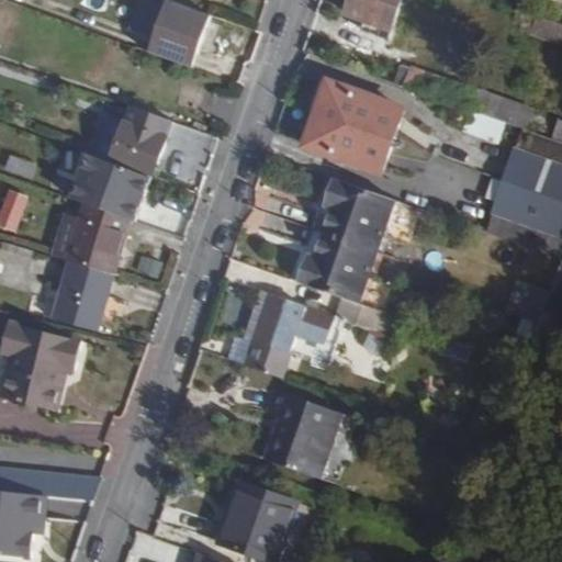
[(167,0),(143,0),(136,20),(205,43),(215,18),(167,0)]
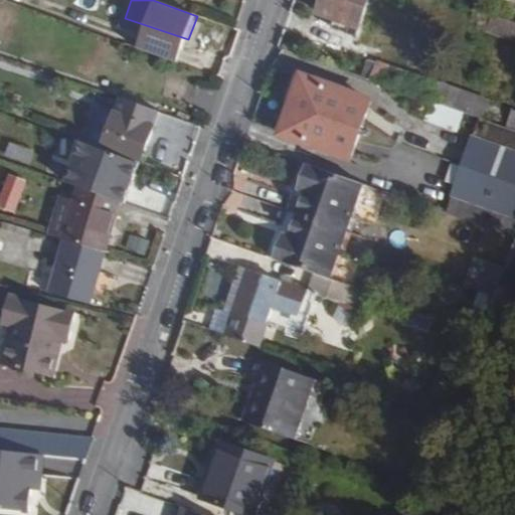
[(335,19),(360,28),(368,7),(387,15),(392,0),(321,0),(317,13),(335,19)]
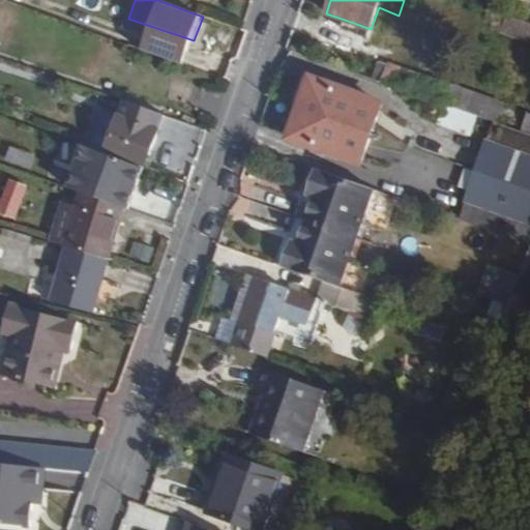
[(491,29),(501,33),(506,17),(496,13),(491,29)]
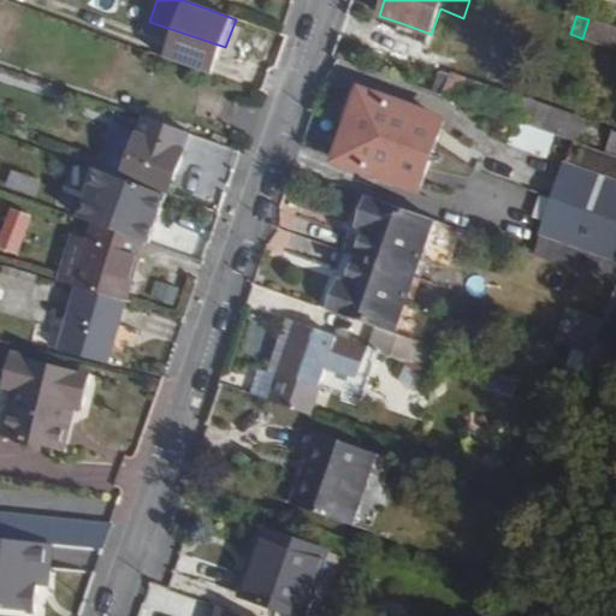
[(615,29),(588,19),(582,39),(581,40),(615,51),(615,29)]
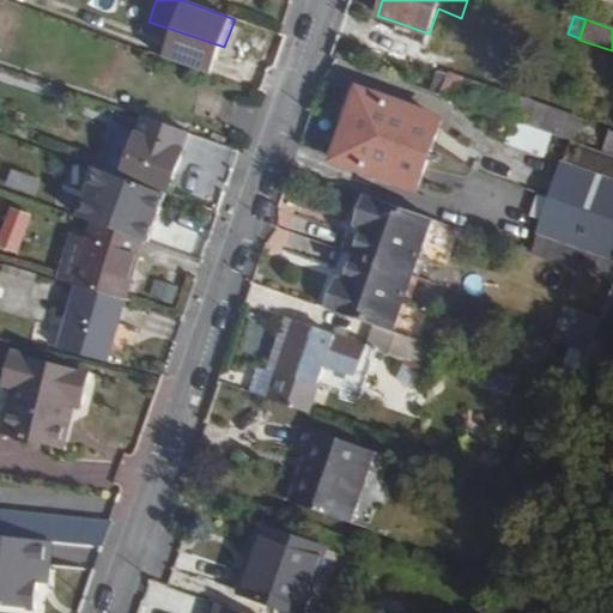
[(424,46),(429,34),(399,23),(395,36),(424,46)]
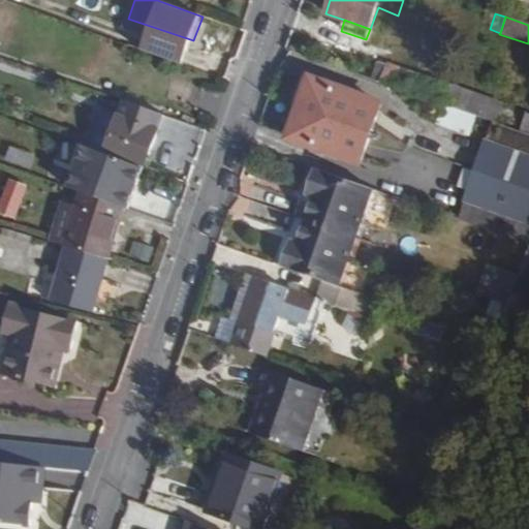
[(494,122),(497,124),(504,104),(377,60),(371,79),(443,104),(477,117),(494,122)]
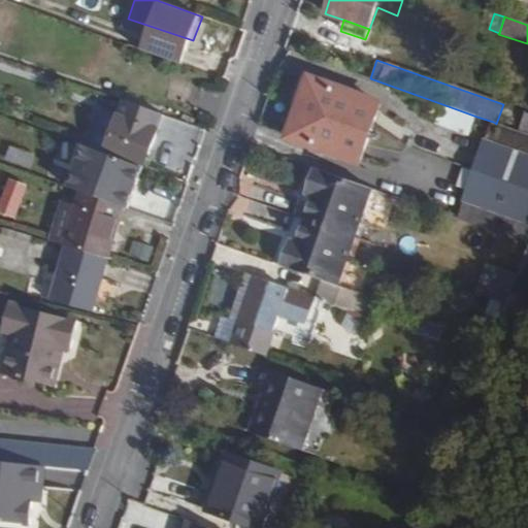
[(380,104),(310,78),(290,138),(358,162),(380,104)]
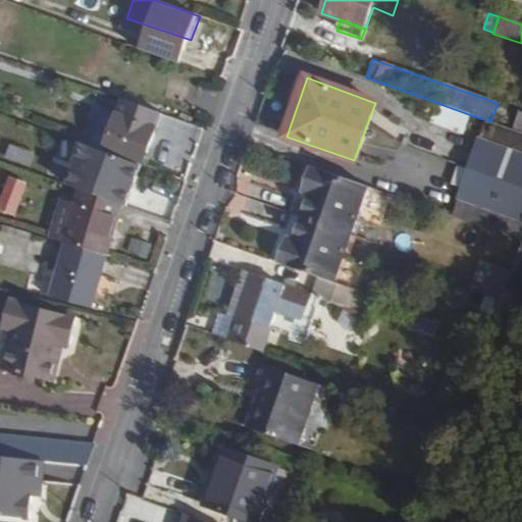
[(99,116),(114,122),(122,99),(107,94),(99,116)]
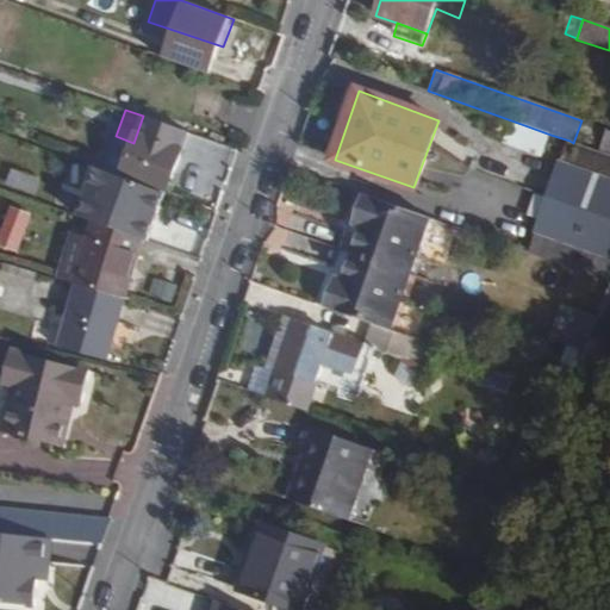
[(143,116),(134,143),(122,178),(166,193),(167,193),(188,131),(143,116)]
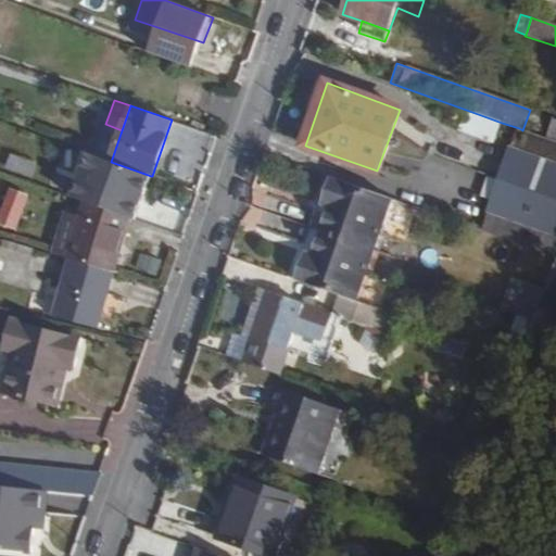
[(502,123),(466,110),(459,130),(494,143),(502,123)]
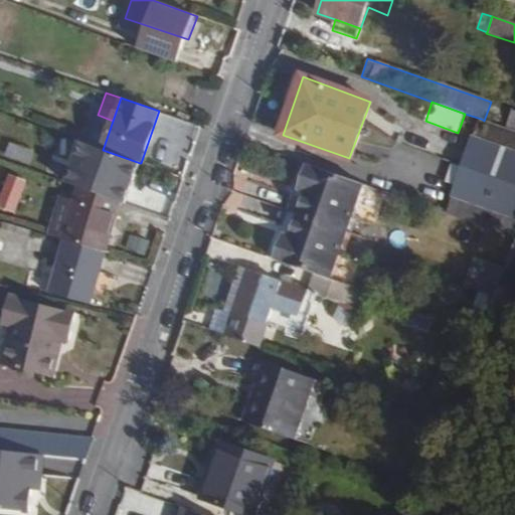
[(514,131),(507,129),(484,121),(481,119),(447,214),(514,237),(514,131)]
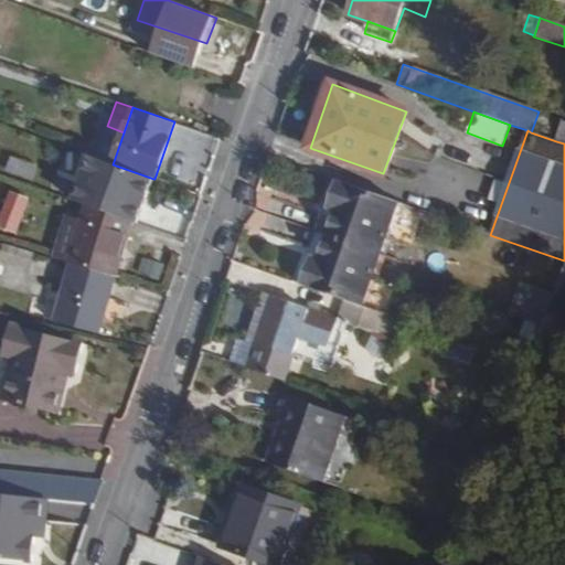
[(113,164),(89,156),(73,201),(84,205),(135,223),(137,224),(153,179),(113,164)]
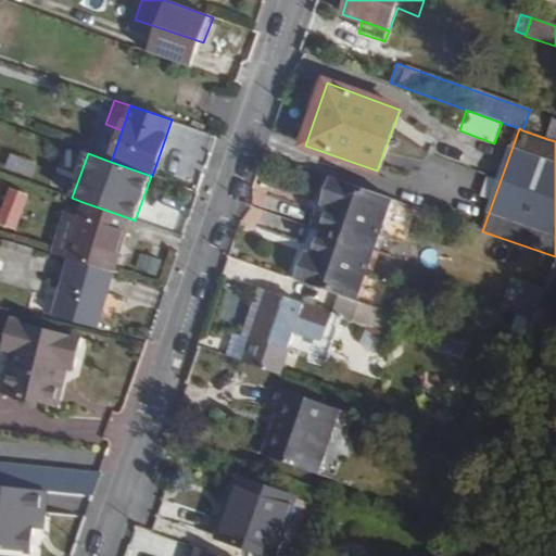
[(330,210),(323,231),(375,251),(393,199),(335,178),(323,207),(330,210)]
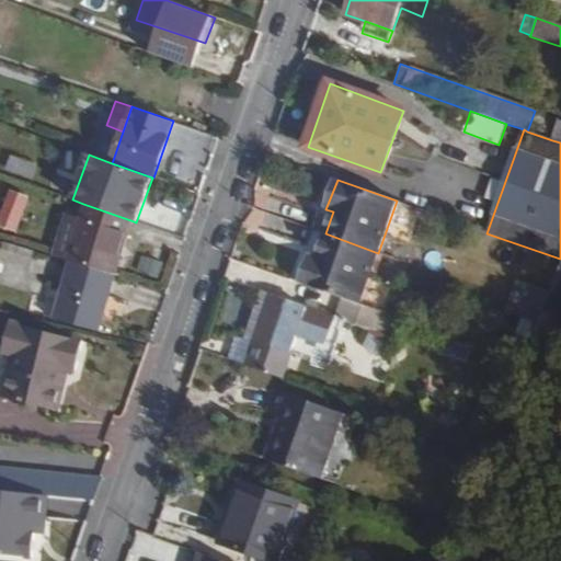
[(0,215),(0,225),(16,232),(31,197),(10,190),(0,215)]
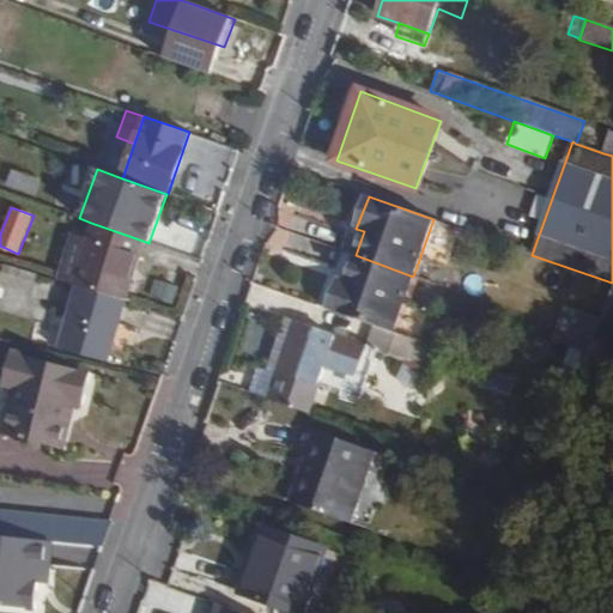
[(77,217),(72,234),(86,238),(91,223),(79,218),(77,217)]
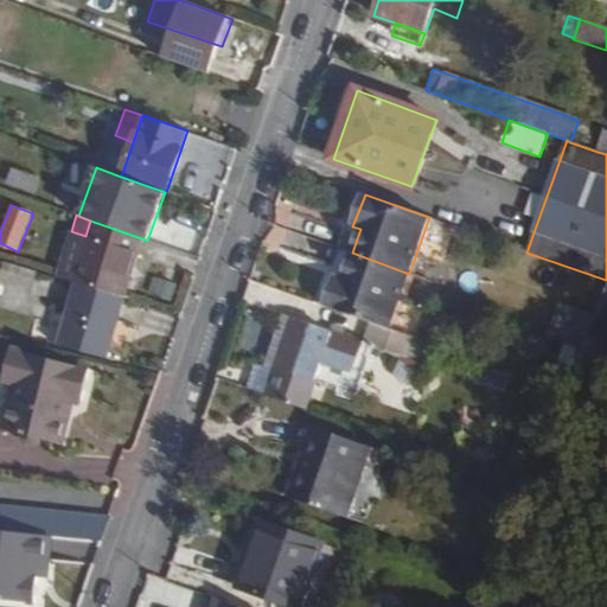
[(85,236),(71,231),(57,278),(127,299),(145,240),(90,221),(85,236)]
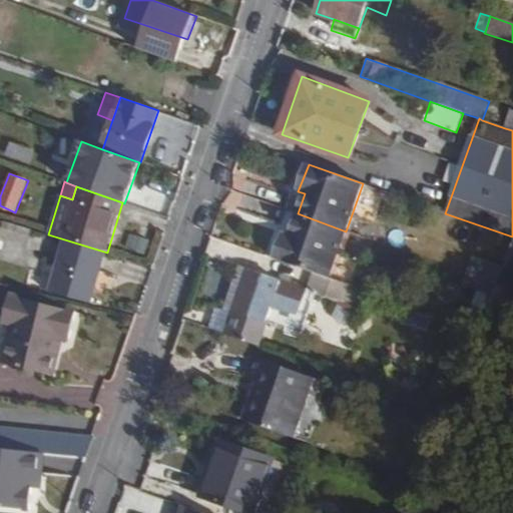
[(346,231),(298,213),(290,234),(285,232),(275,259),(314,273),(330,278),(346,231)]
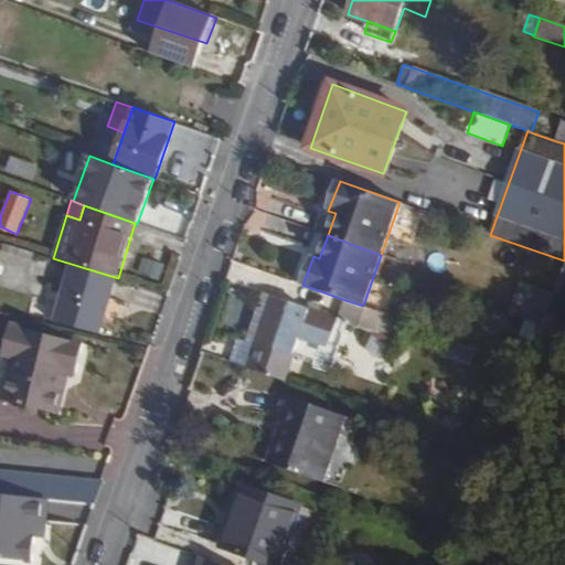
[(3,243),(1,252),(32,260),(35,253),(3,243)]
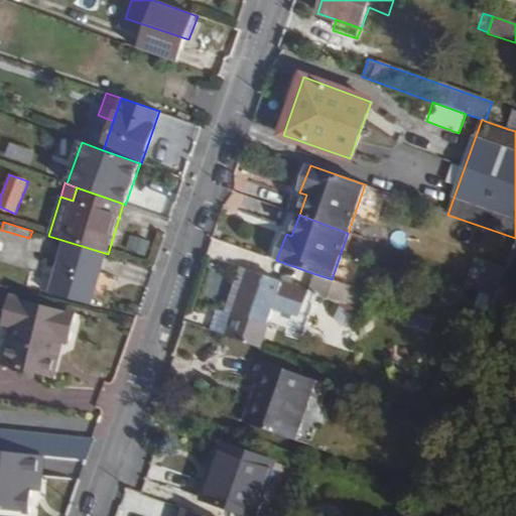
[(515,269),(515,239),(506,268),(476,257),(470,276),(509,290),(515,269)]
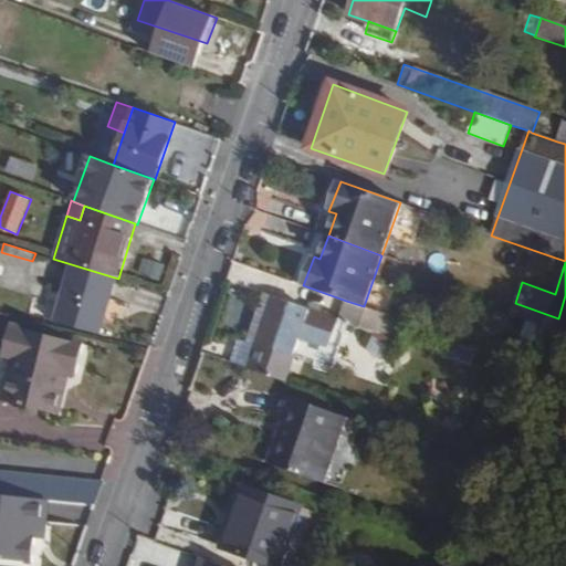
[(70,264),(54,323),(102,334),(117,279),(70,264)]
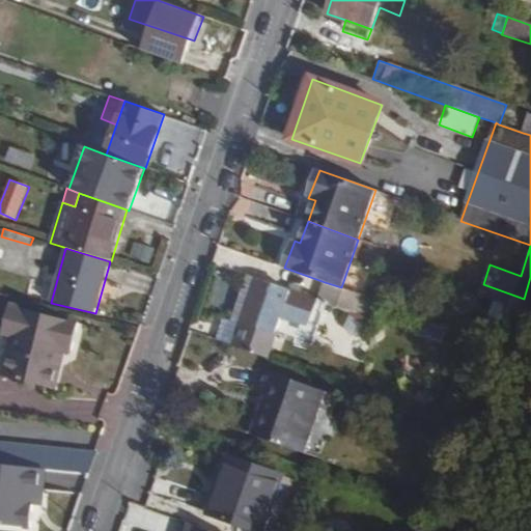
[(255,277),(231,344),(269,358),(276,335),(277,336),(278,335),(288,340),(295,324),(307,328),(317,299),(255,277)]
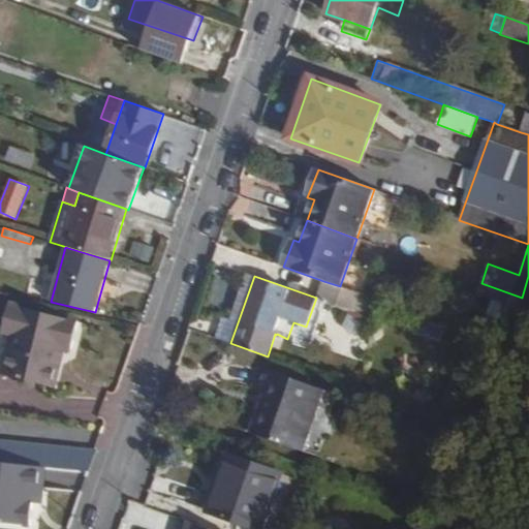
[(340,286),(323,281),(316,301),(354,314),(362,294),(340,286)]
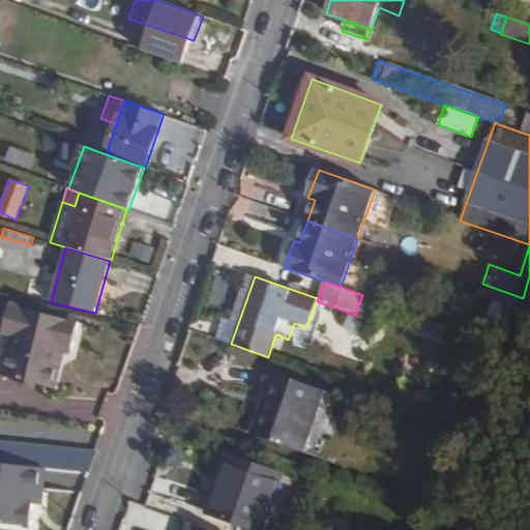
[(523,298),(482,284),(478,296),(494,301),(489,316),(503,320),(495,343),(506,347),(523,298)]
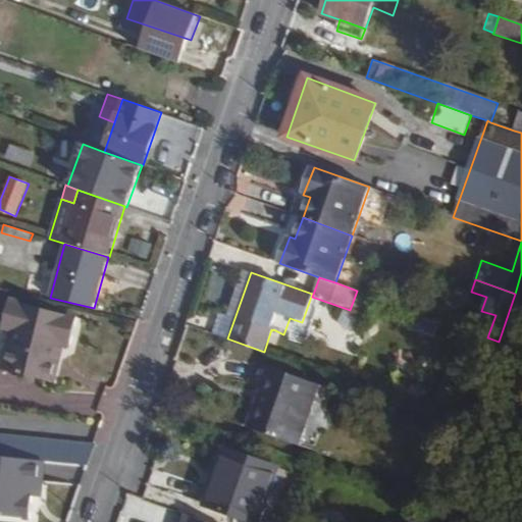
[(9,301),(2,331),(11,334),(2,371),(53,383),(62,348),(70,349),(79,318),(9,301)]
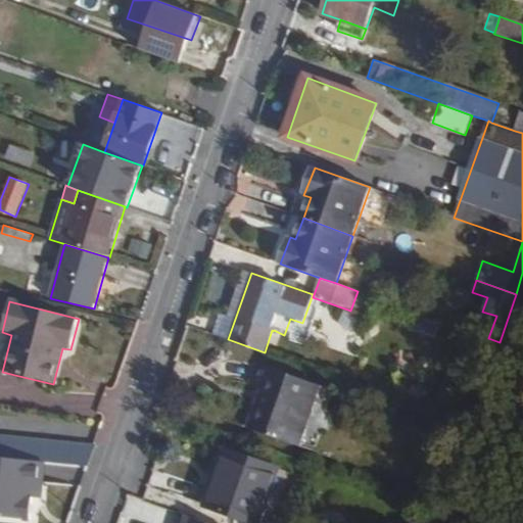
[(259,388),(246,428),(315,452),(320,436),(323,427),(321,426),(333,390),(255,363),(254,368),(248,385),(259,388)]
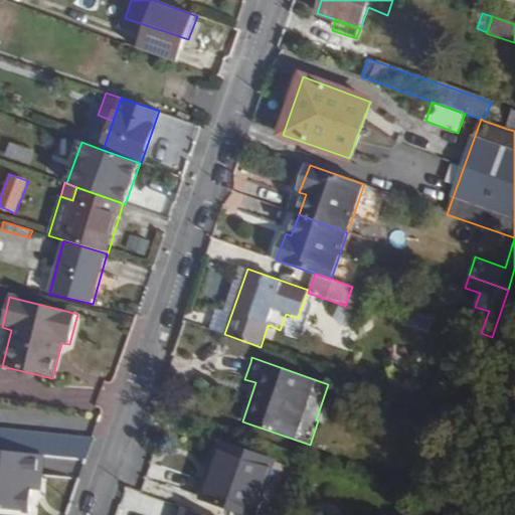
[(237,419),(242,421),(255,382),(244,379),(238,393),(245,396),(237,419)]
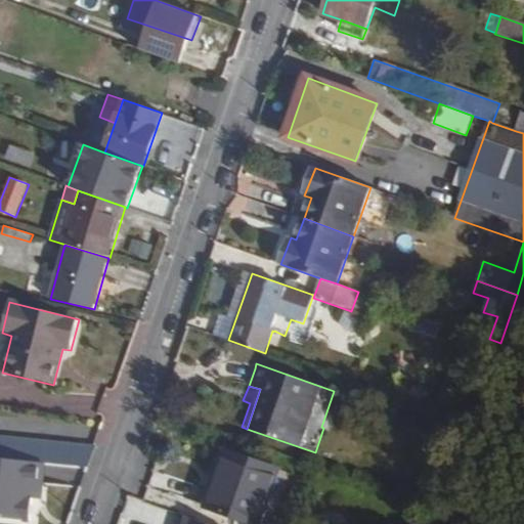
[(0,437),(0,459),(88,467),(95,447),(0,437)]
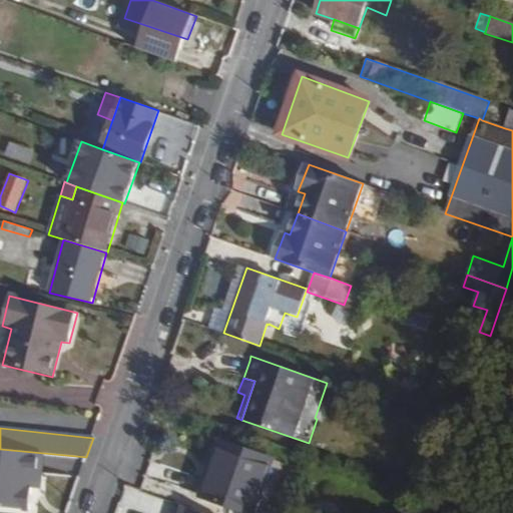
[(193,497),(243,512),(251,512),(270,457),(212,438),(193,497)]
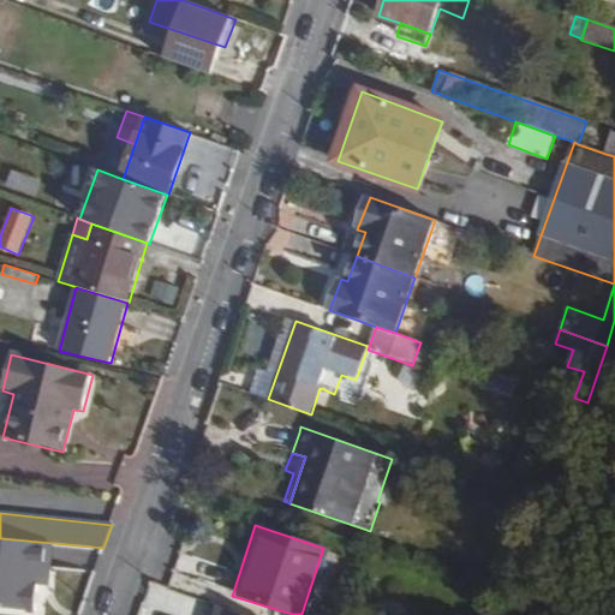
[(213,614),(220,614),(224,607),(216,604),(213,614)]
